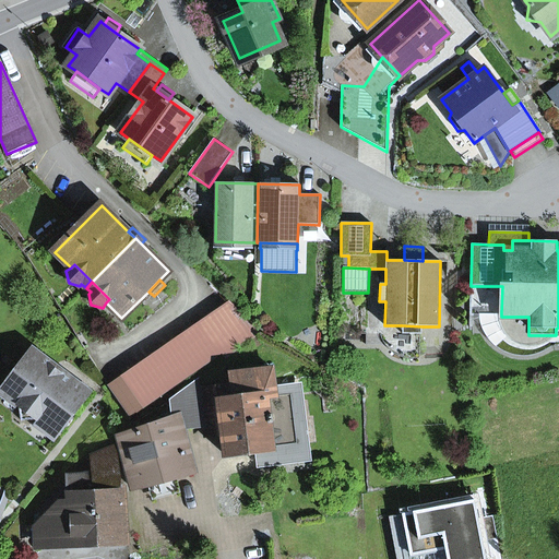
[(262,333),(230,302),(122,378),(143,406),(222,353),(226,358),(262,333)]
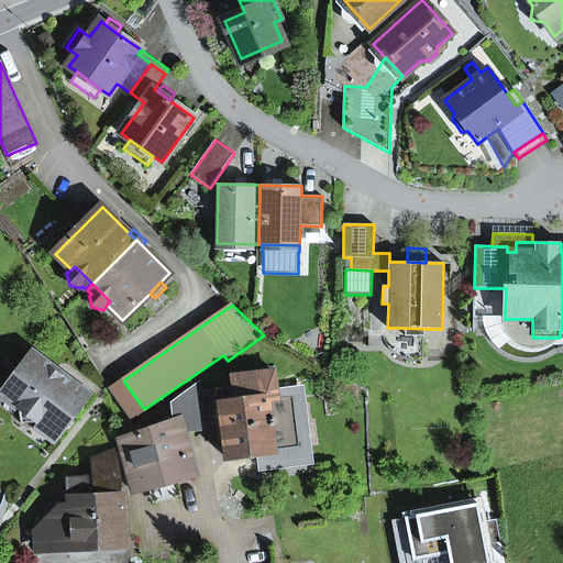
[(559,338),(532,338),(532,319),(505,319),(505,315),(503,315),(503,320),(507,333),(514,341),(522,346),(532,349),(542,348),(551,344),(559,338)]
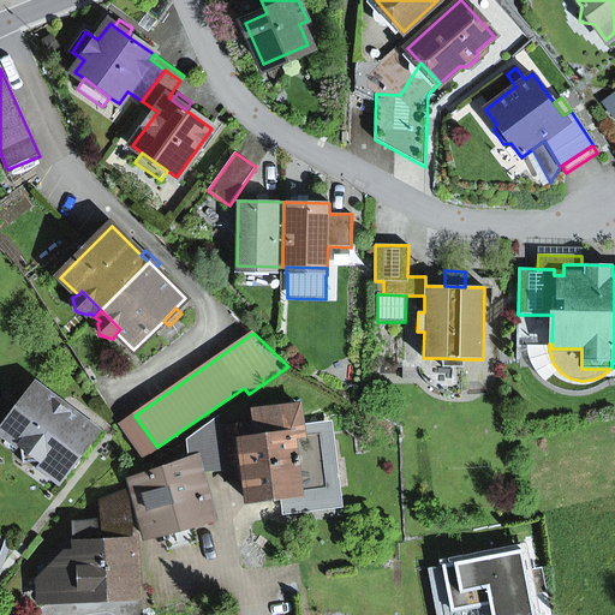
[(72,411),(67,412),(64,410),(36,388),(3,430),(21,445),(24,464),(43,460),(49,460),(65,472),(67,470),(76,469),(79,463),(78,455),(95,434),(79,421),(79,417),(72,411)]
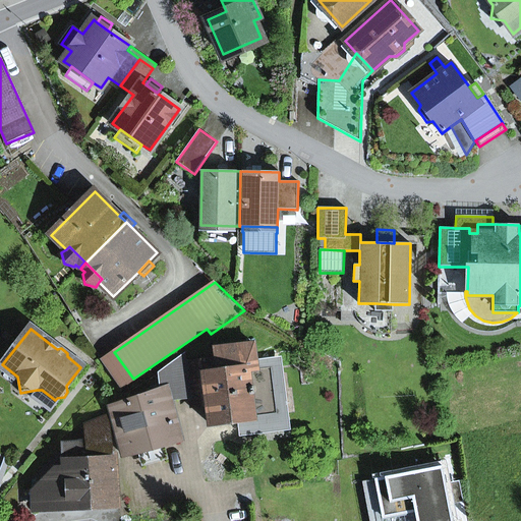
[(190,394),(206,392),(208,404),(210,424),(253,419),(253,417),(277,414),(272,367),(256,369),(253,344),(213,349),(214,359),(186,363),(190,394)]
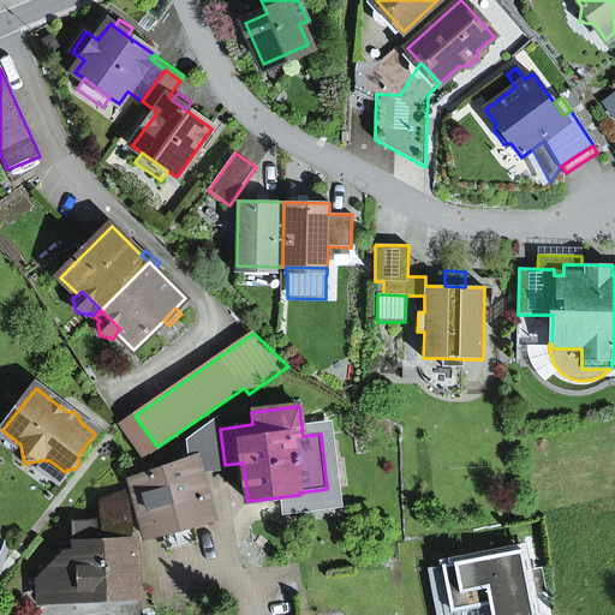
[(157,447),(135,416),(120,425),(143,457),(157,447)]
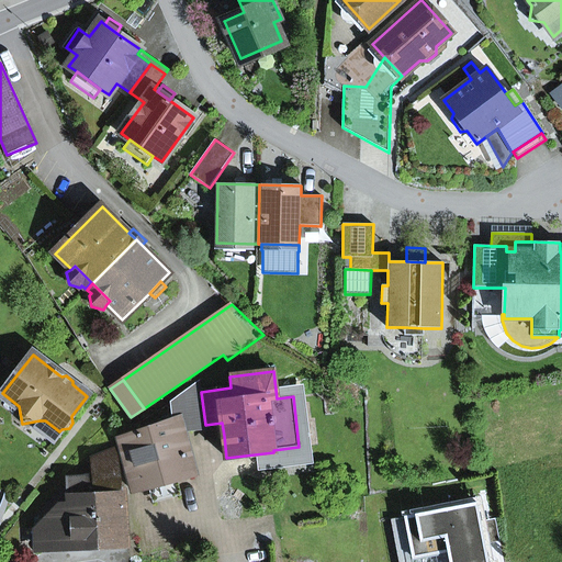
[(132,490),(193,472),(178,418),(116,437),(132,490)]
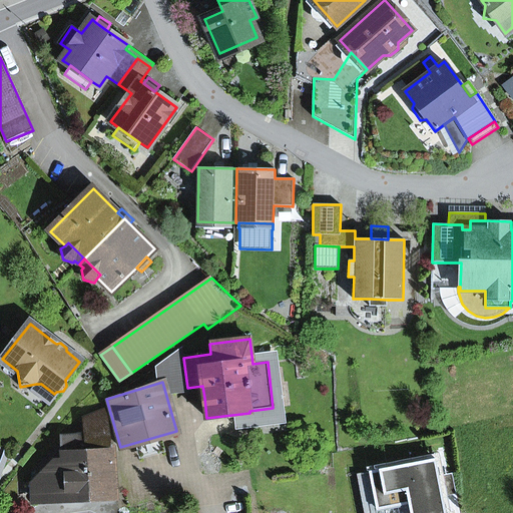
[(47,404),(54,394),(41,384),(36,384),(31,391),(47,404)]
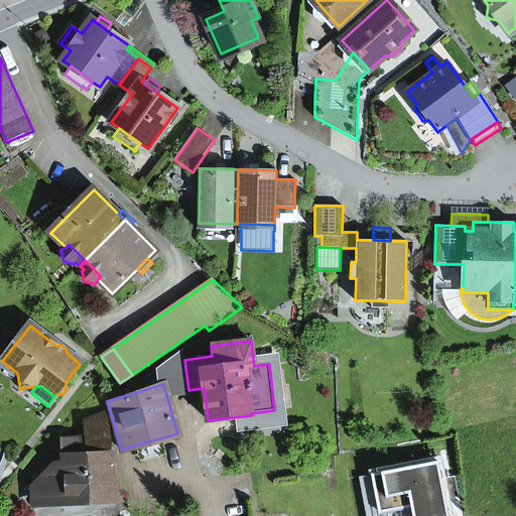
[(190,401),(206,400),(204,388),(188,390),(190,401)]
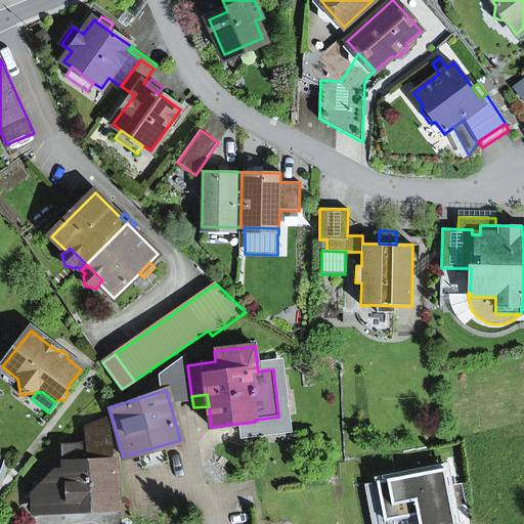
[(92,510),(115,509),(108,419),(86,428),(89,446),(92,510)]
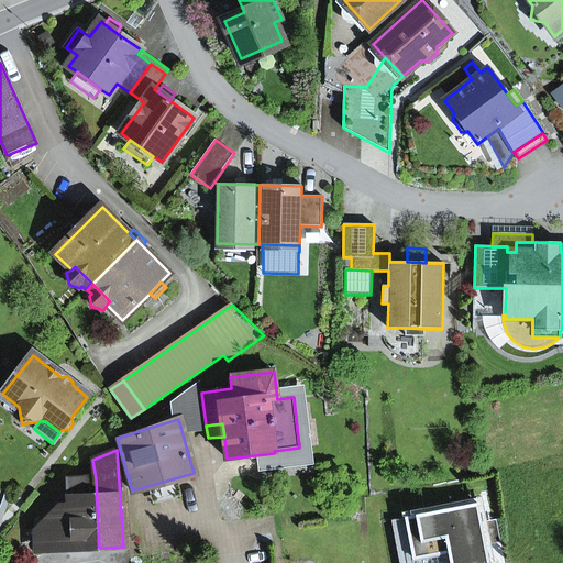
[(73,541),(73,549),(99,548),(96,479),(69,481),(69,490),(62,490),(37,514),(40,550),(63,549),(62,542),(73,541)]
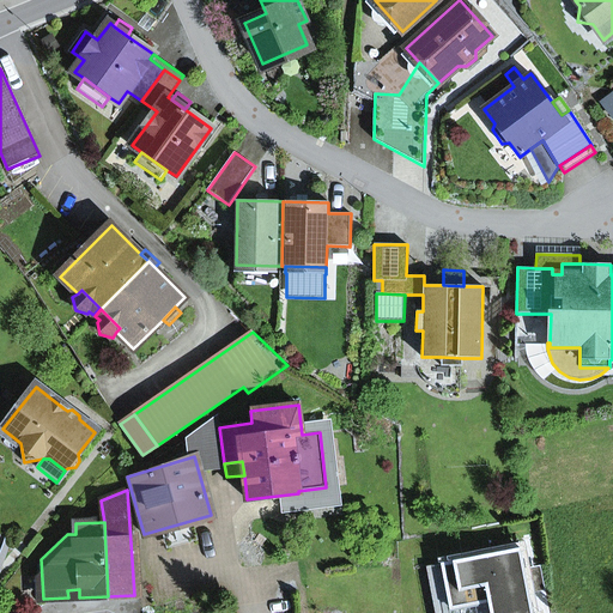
[(0,529),(0,562),(10,533),(0,529)]
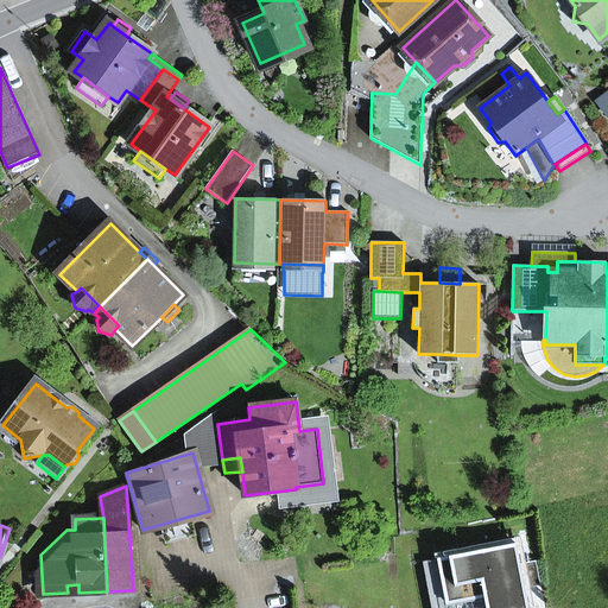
[(529,607),(525,589),(520,565),(517,544),(437,559),(447,606),(485,599),(486,607),(529,607)]
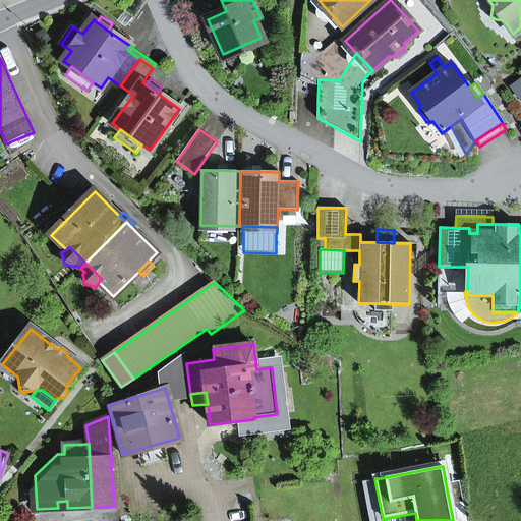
[(369,520),(370,520),(383,519),(374,479),(362,481),(369,520)]
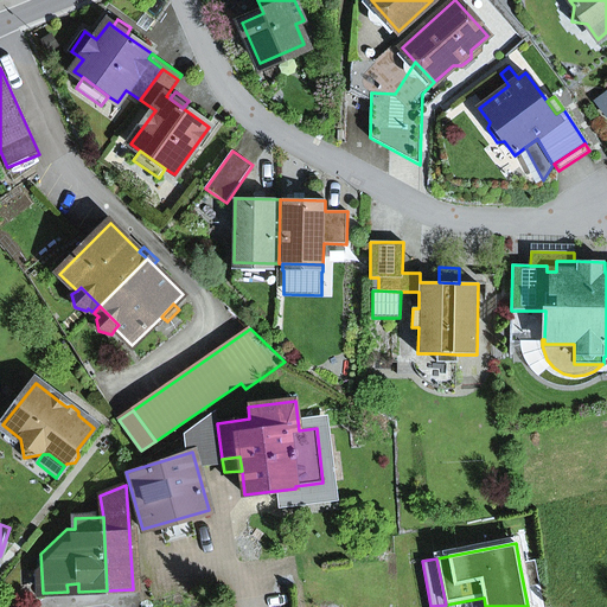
[(524,588),(538,585),(535,561),(519,564),(524,588)]
